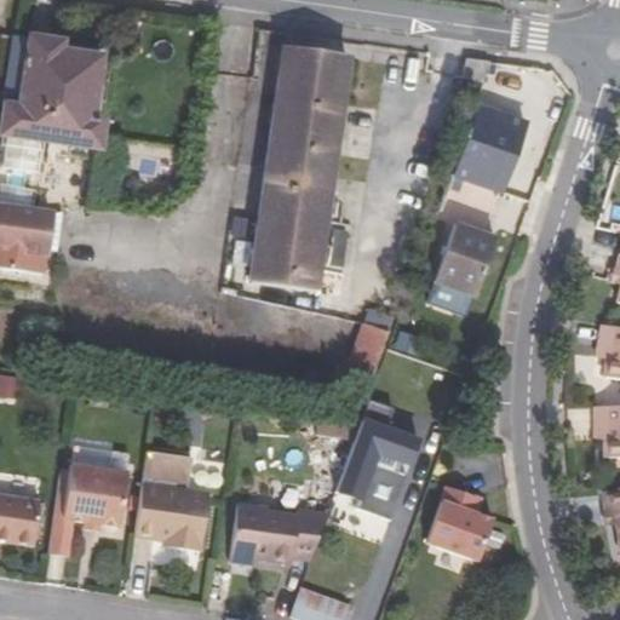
[(13,36),(5,103),(19,105),(28,38),(13,36)]
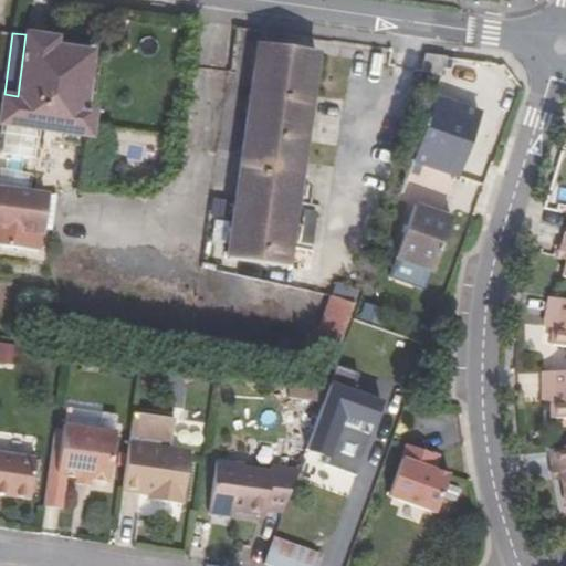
[(18,96),(4,94),(0,119),(0,124),(44,130),(90,137),(93,111),(84,109),(92,53),(54,48),(56,39),(25,34),(18,96)]
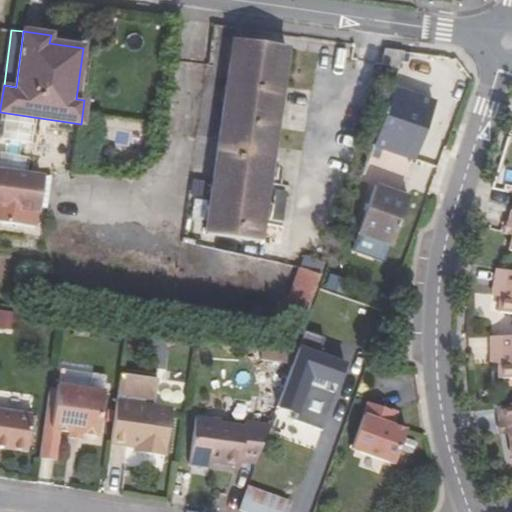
[(206,235),(260,242),(264,220),(282,222),(286,193),(268,190),(270,177),(276,178),(280,153),(273,152),(280,104),(284,105),(285,92),(282,91),(287,50),(232,41),(206,235)]
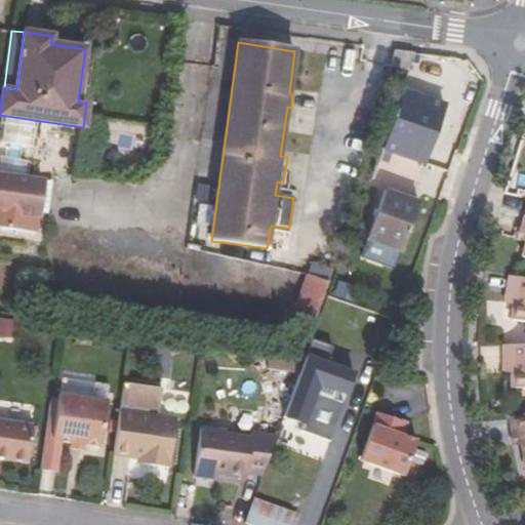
[(415,93),(402,88),(382,149),(397,155),(422,163),(436,125),(444,103),(415,93)]
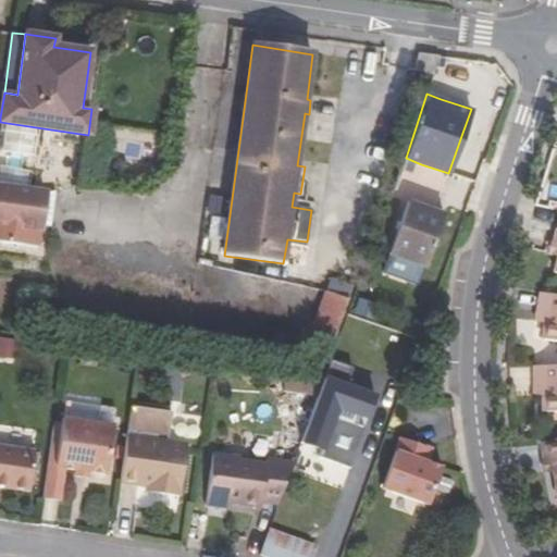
[(481,138),(491,141),(498,120),(490,116),(481,138)]
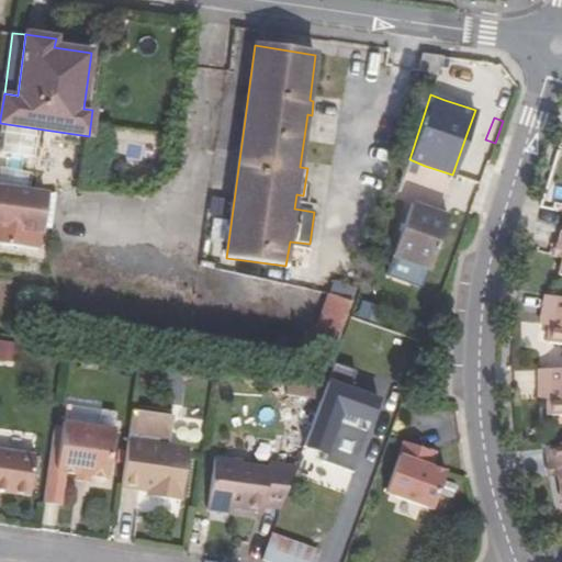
[(0,188),(0,244),(41,250),(43,231),(47,195),(34,193),(0,188)]
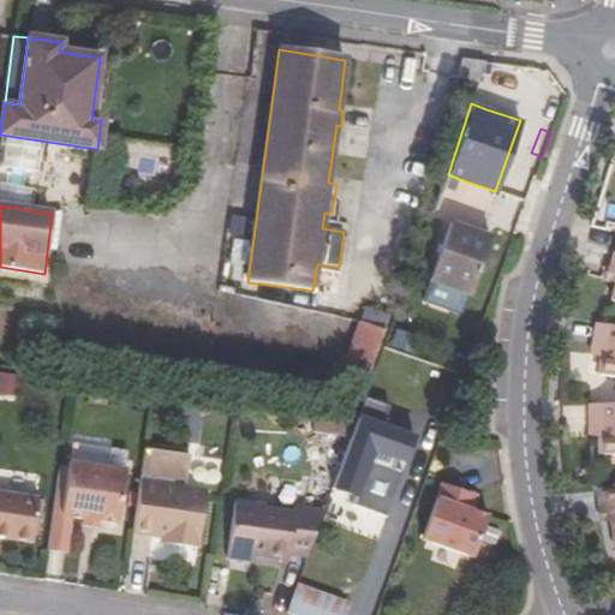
[(490,239),(451,225),(422,303),(461,317),(490,239)]
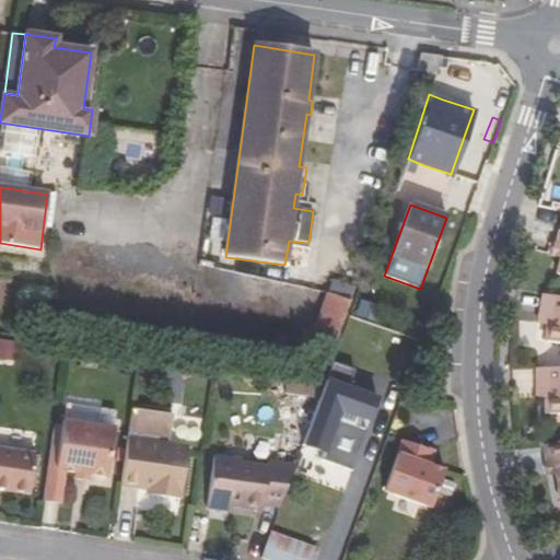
[(340,328),(354,292),(333,283),(318,319),(340,328)]
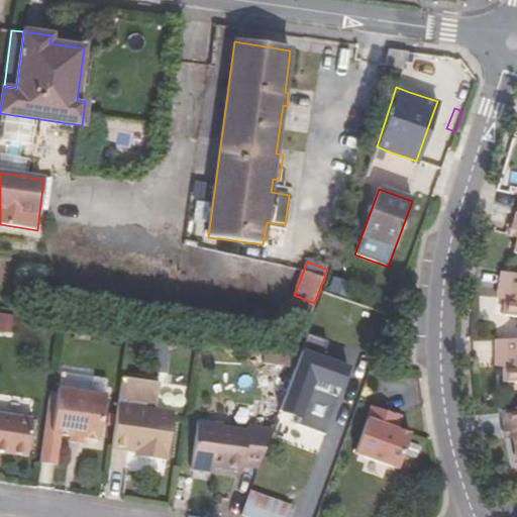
[(516,316),(516,275),(501,273),(500,286),(510,288),(507,300),(505,314),(516,316)]
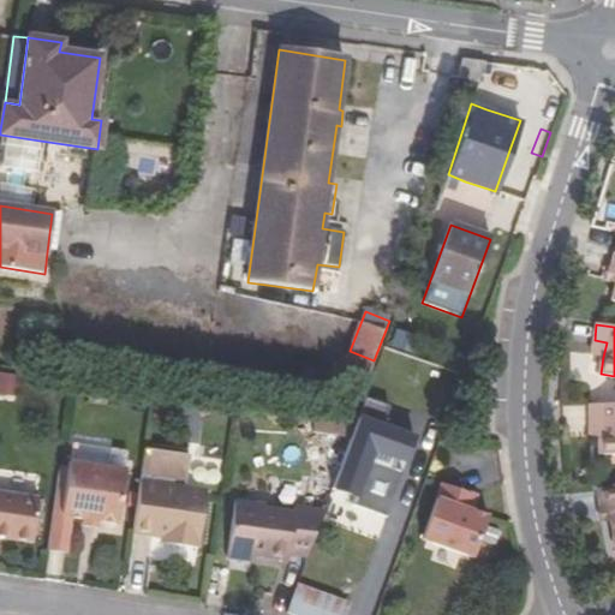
[(591,356),(603,357),(607,342),(595,340),(591,356)]
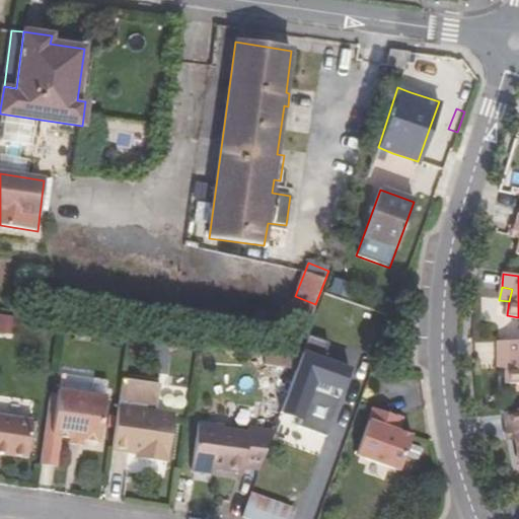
[(296,428),(325,437),(349,370),(321,360),(327,344),(307,336),(278,415),(298,422),(296,428)]
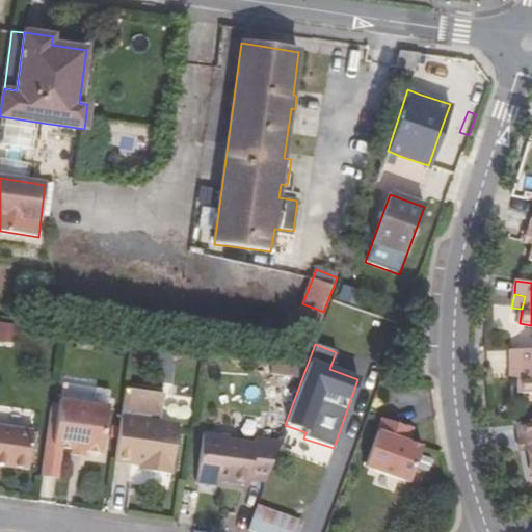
[(531,349),(510,350),(510,367),(520,367),(520,379),(521,393),(531,392),(531,349)]
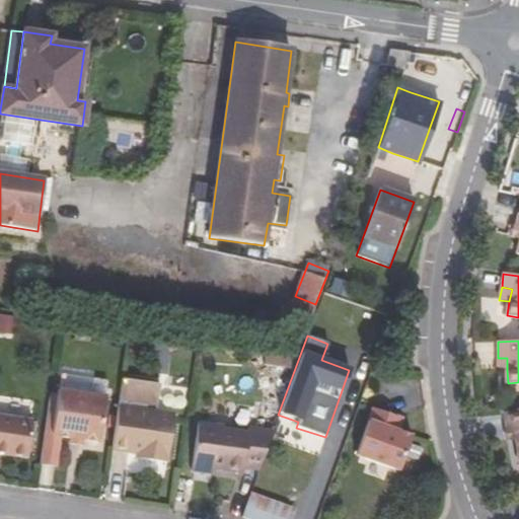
[(499,370),(507,370),(507,358),(498,358),(499,370)]
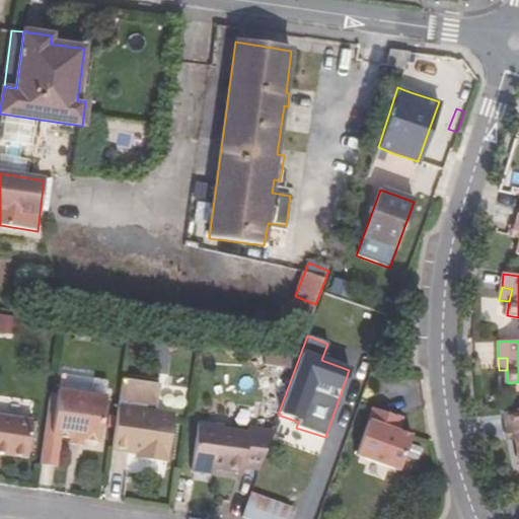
[(64,371),(60,384),(104,394),(107,382),(64,371)]
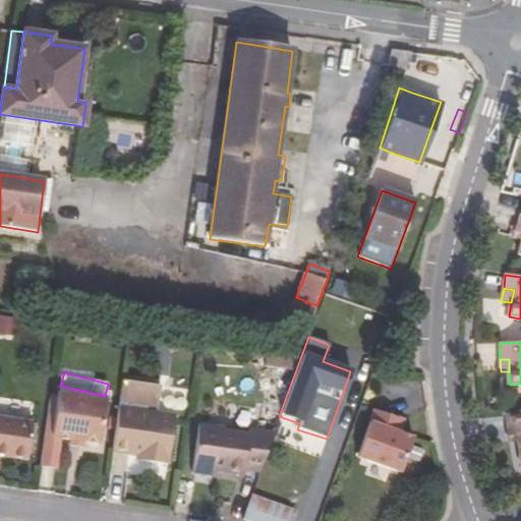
[(113,451),(137,454),(148,456),(147,461),(168,464),(175,415),(157,412),(161,385),(123,380),(113,451)]
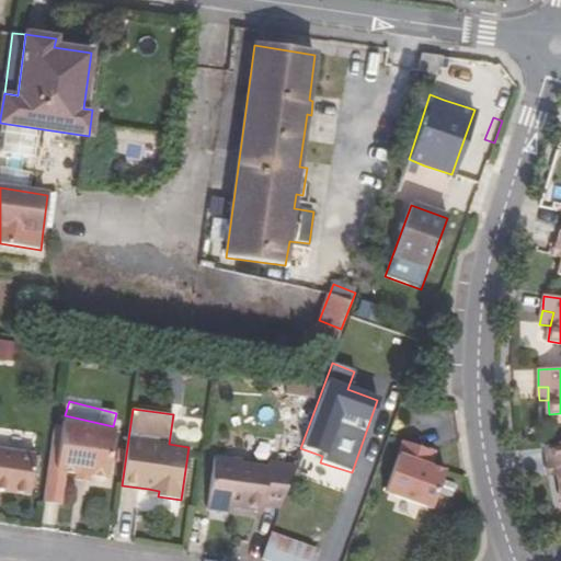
[(63,427),(55,426),(44,502),(59,504),(65,471),(106,478),(114,428),(64,422),(63,427)]
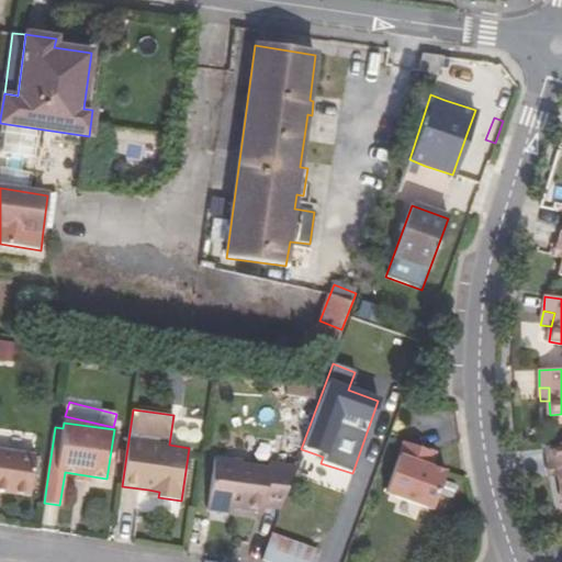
[(423,457),(425,450),(403,442),(385,492),(434,509),(445,473),(429,468),(433,460),(423,457)]
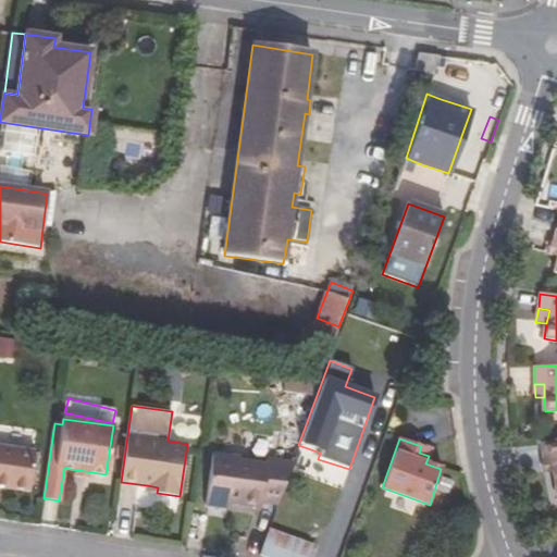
[(556,440),(541,443),(544,460),(552,459),(554,471),(556,494),(556,440)]
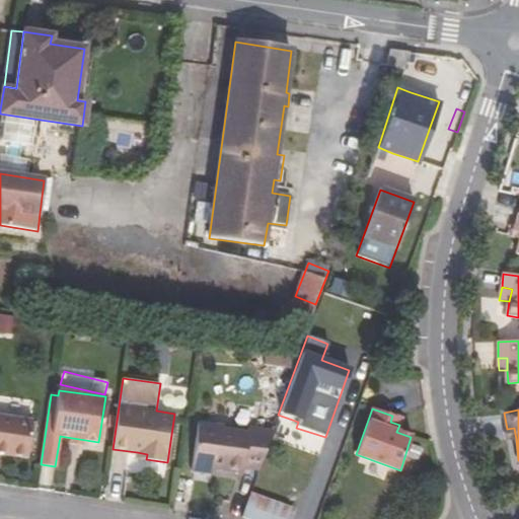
[(32,421),(0,415),(0,453),(27,457),(32,421)]
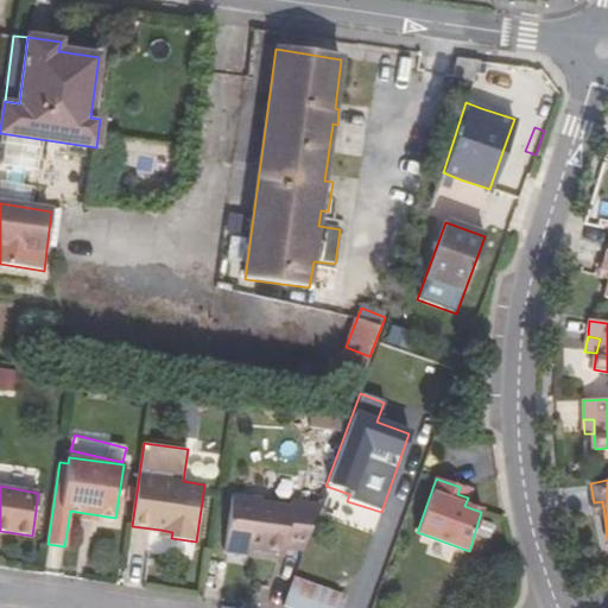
[(470,491),(460,487),(457,494),(468,498),(470,491)]
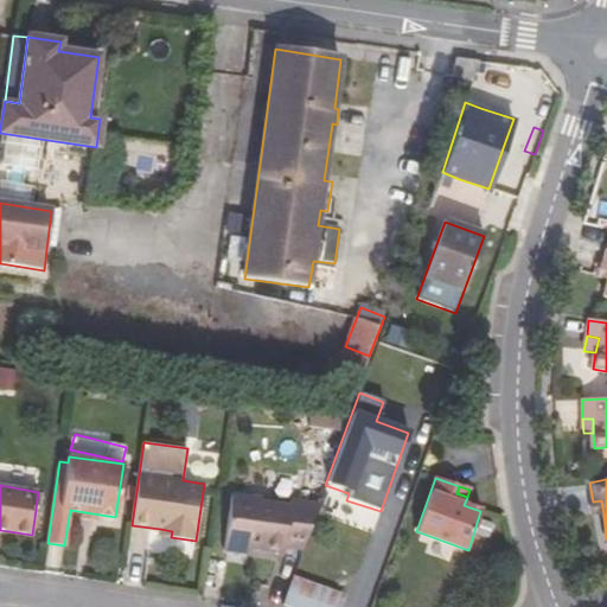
[(304,549),(320,503),(291,499),(291,505),(261,500),(261,498),(232,493),(224,549),(249,553),(250,547),(285,551),(286,547),(304,549)]
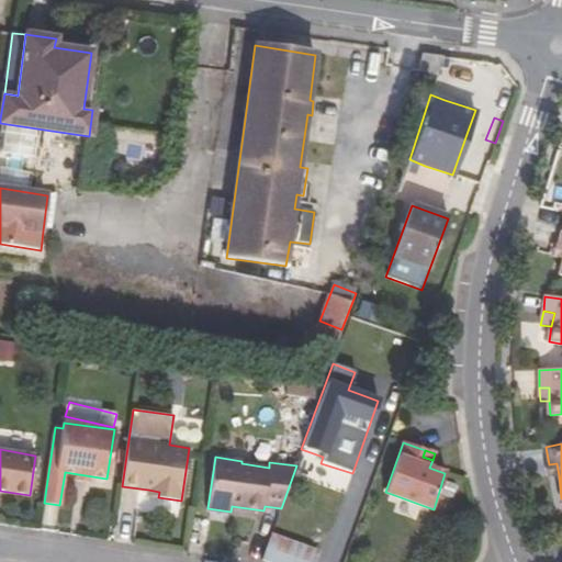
[(548,478),(559,475),(557,463),(549,464),(547,464),(548,478)]
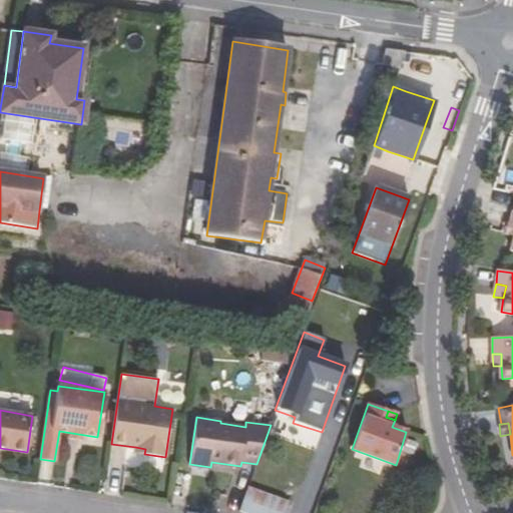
[(290,512),(294,504),(248,486),(238,512),(290,512)]
